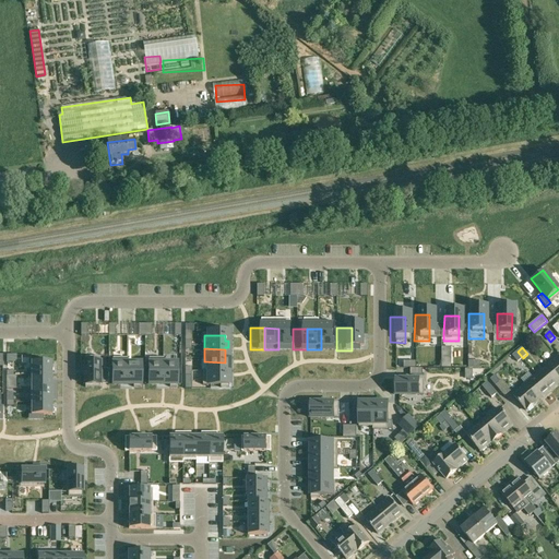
[(523,358),(518,352),(512,355),(518,361),(523,358)]
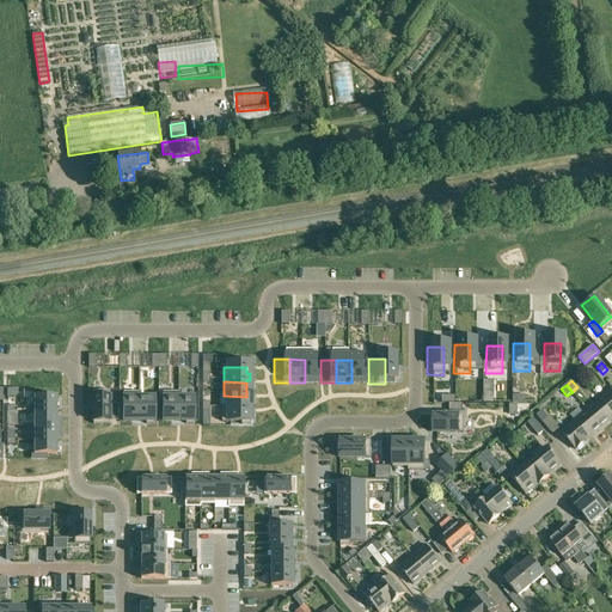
[(611,390),(601,399),(611,412),(611,390)]
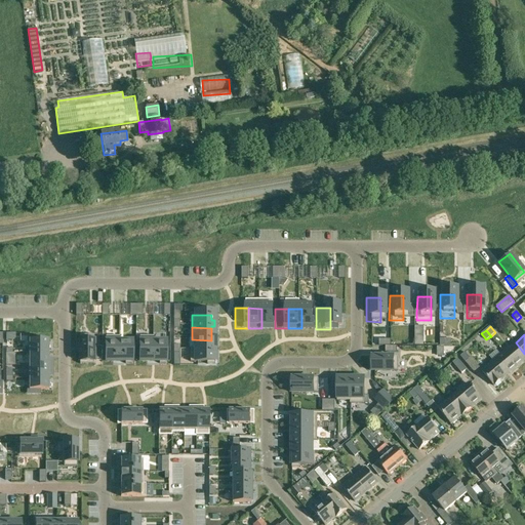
[(29,339),(29,353),(49,353),(49,340),(29,339)]
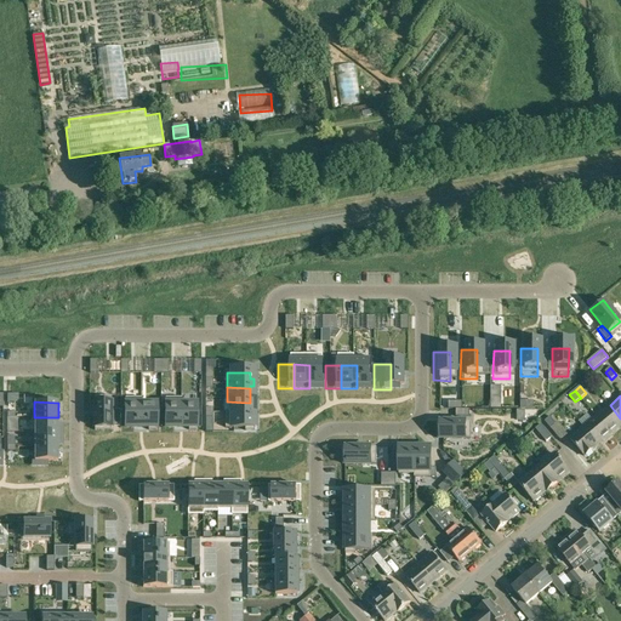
[(227,402),(226,416),(250,417),(250,415),(252,415),(254,408),(250,408),(250,403),(227,402)]
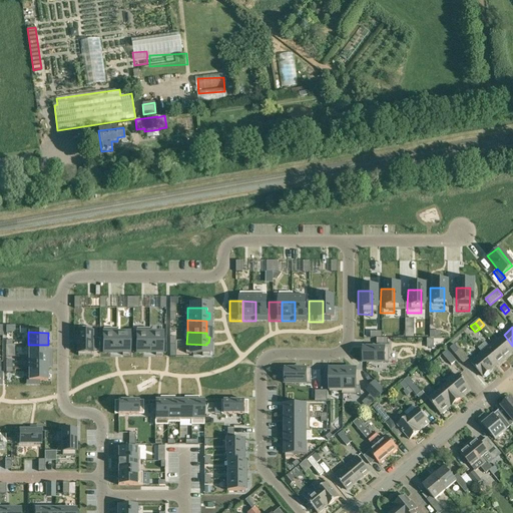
[(74,335),(74,358),(87,358),(88,335),(74,335)]
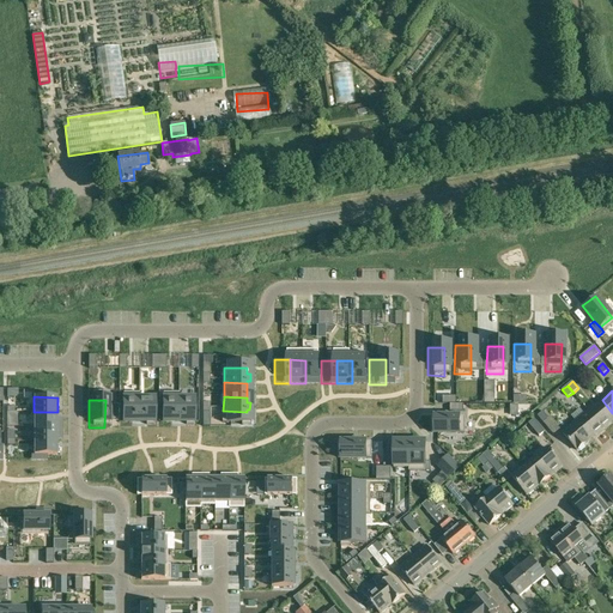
[(589,412),(604,430),(612,422),(612,413),(602,400),(589,412)]
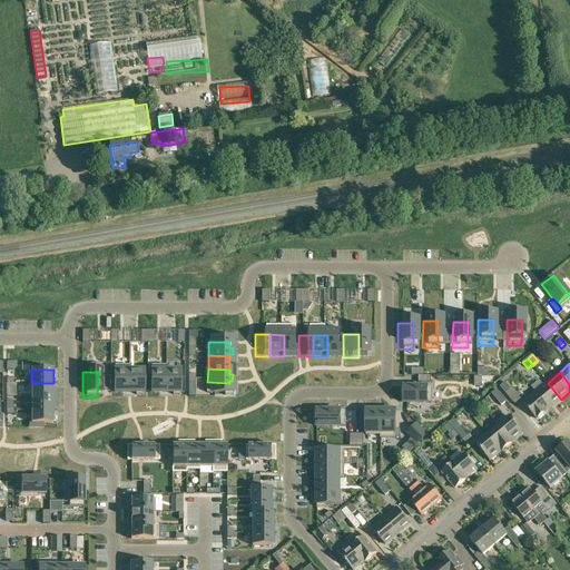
[(110,373),(110,395),(125,395),(125,373),(110,373)]
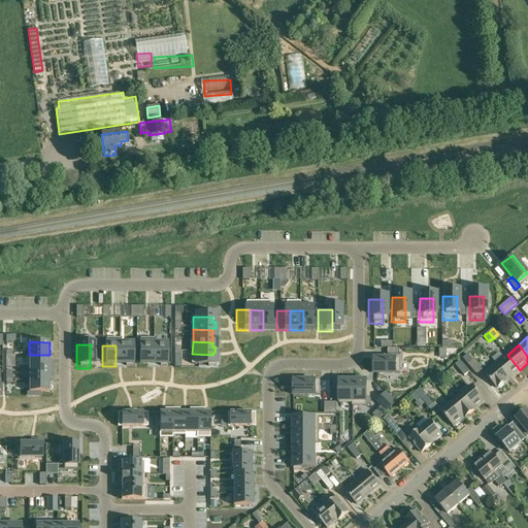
[(116,345),(116,366),(123,366),(123,368),(129,368),(129,347),(116,345)]
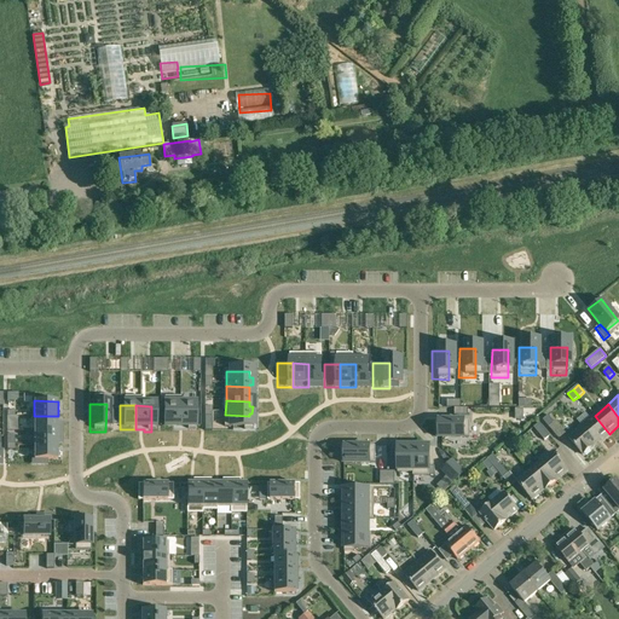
[(160,406),(160,429),(175,429),(175,406),(160,406)]
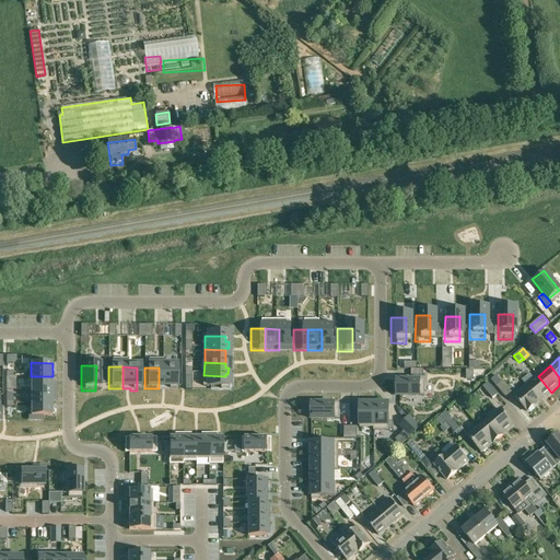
[(159,368),(159,388),(166,388),(166,392),(173,392),(174,368),(159,368)]
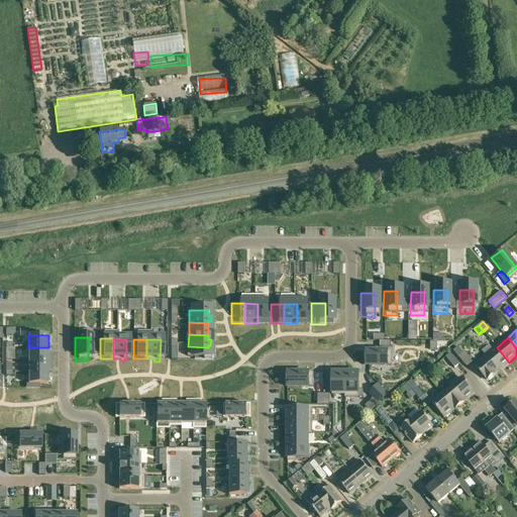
[(188,346),(188,359),(200,359),(199,362),(208,362),(208,347),(188,346)]
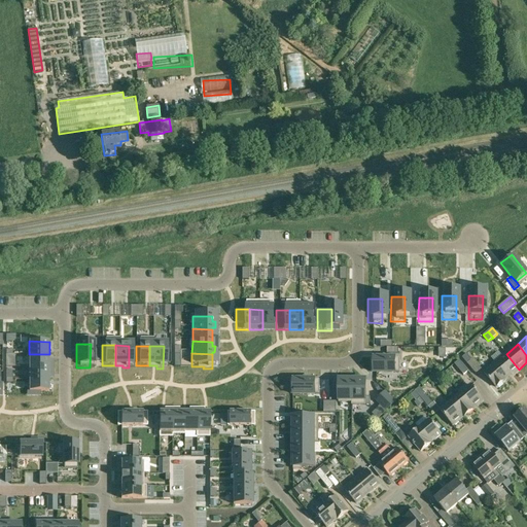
[(29,354),(29,366),(48,366),(49,354),(29,354)]
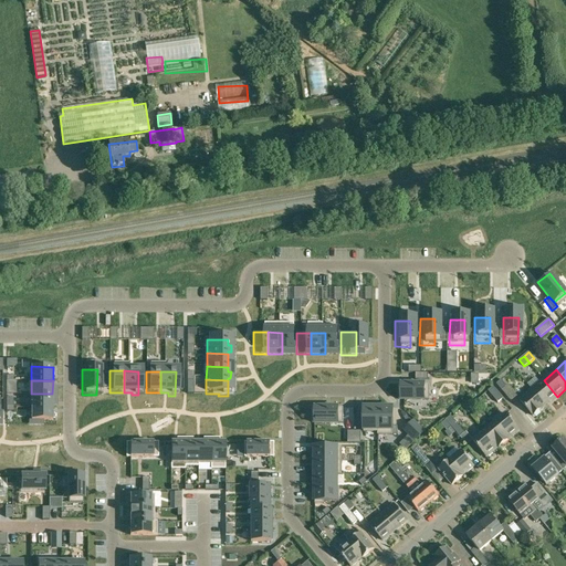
[(498,384),(502,390),(507,386),(502,380),(498,384)]
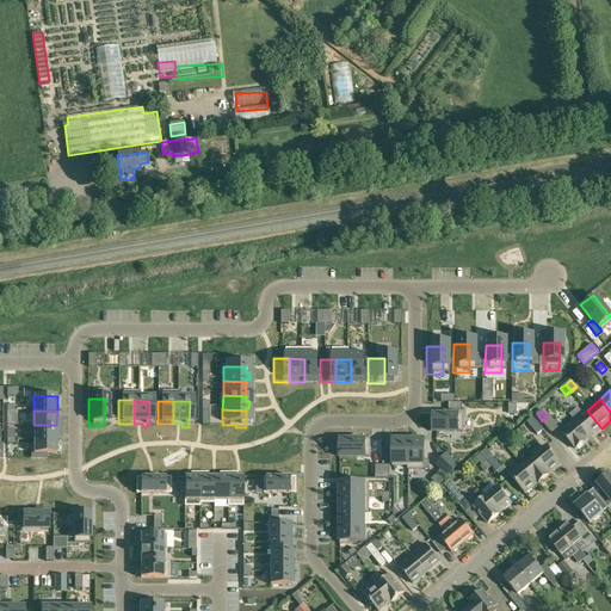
[(574,421),(588,439),(602,429),(587,411),(574,421)]
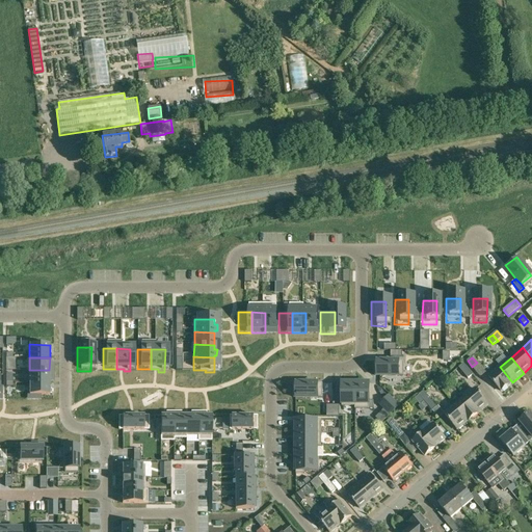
[(378,361),(378,375),(402,375),(402,362),(378,361)]
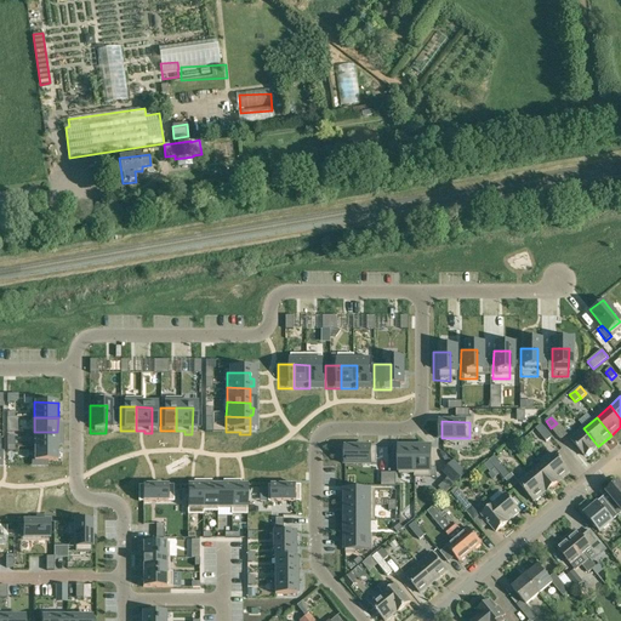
[(536,429),(547,442),(552,438),(541,425),(536,429)]
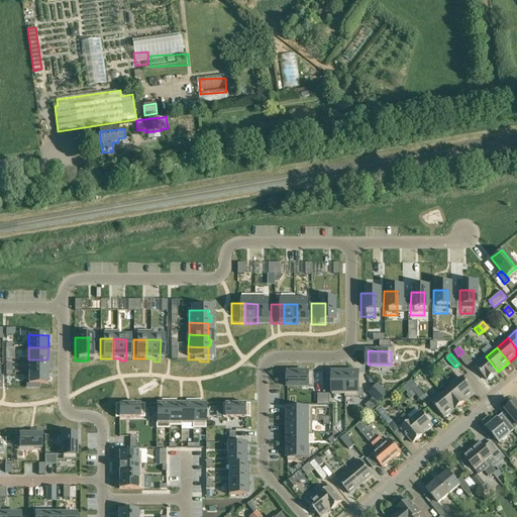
[(475,366),(487,381),(498,372),(486,356),(475,366)]
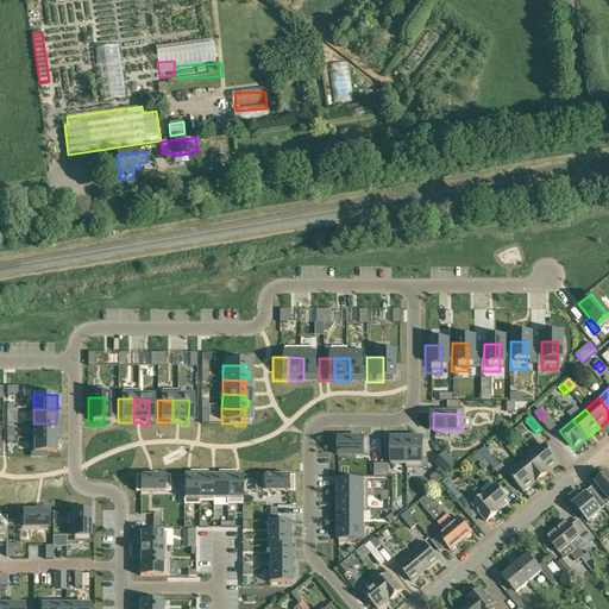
[(33,424),(33,438),(56,438),(56,424),(33,424)]
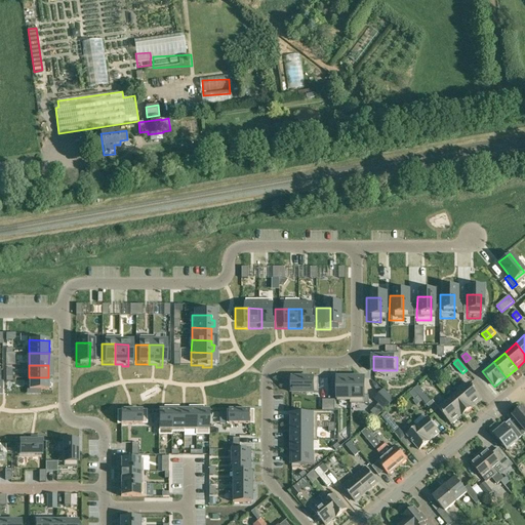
[(430,377),(435,382),(439,378),(434,373),(430,377)]
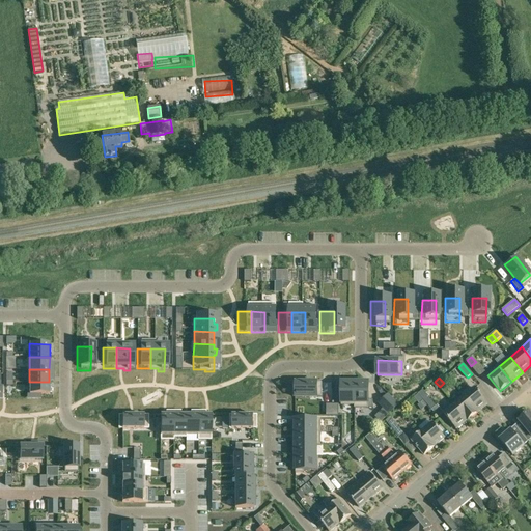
[(29,382),(28,394),(49,395),(49,382),(29,382)]
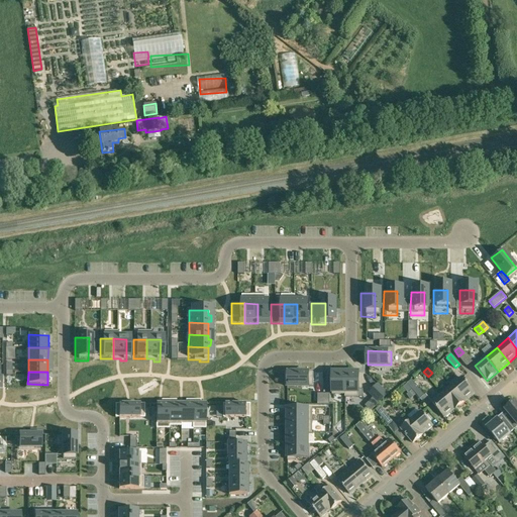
[(325,378),(325,401),(338,401),(338,381),(332,381),(332,378),(325,378)]
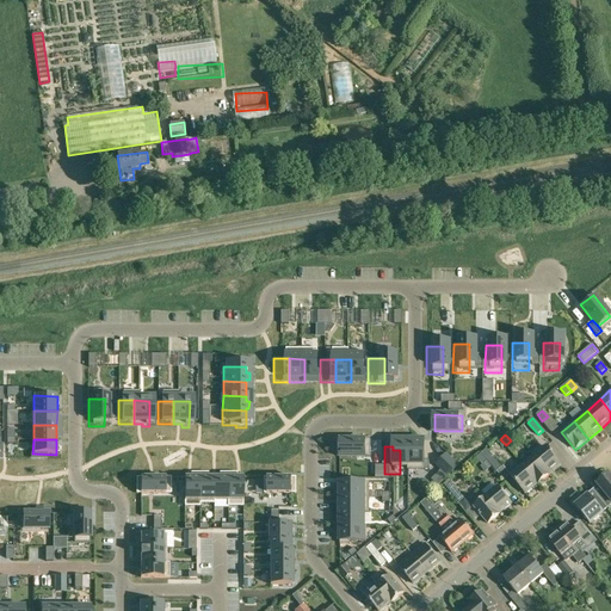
[(535,457),(549,475),(561,464),(547,448),(535,457)]
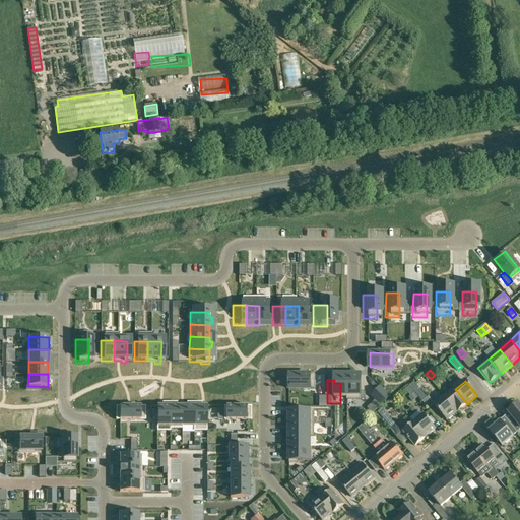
[(279,383),(279,396),(303,397),(304,383),(279,383)]
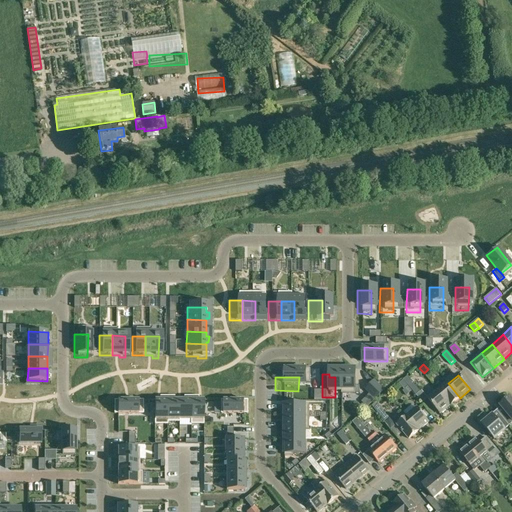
[(335,377),(335,397),(348,397),(348,377),(335,377)]
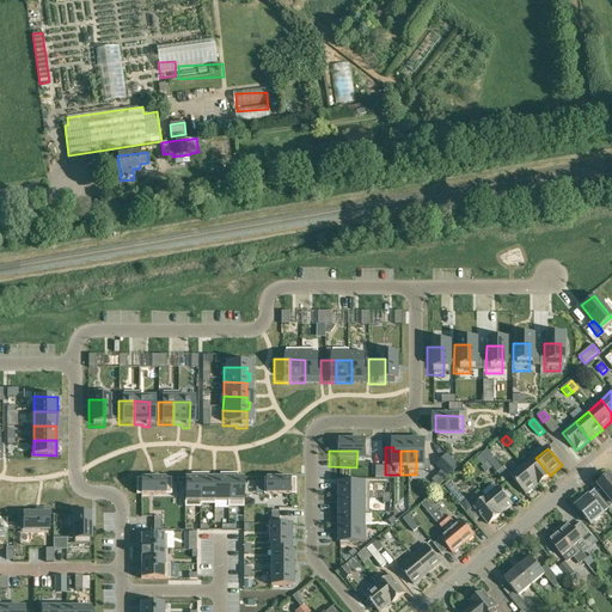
[(488,451),(483,454),(489,461),(499,472),(503,467),(491,454),(488,451)]
